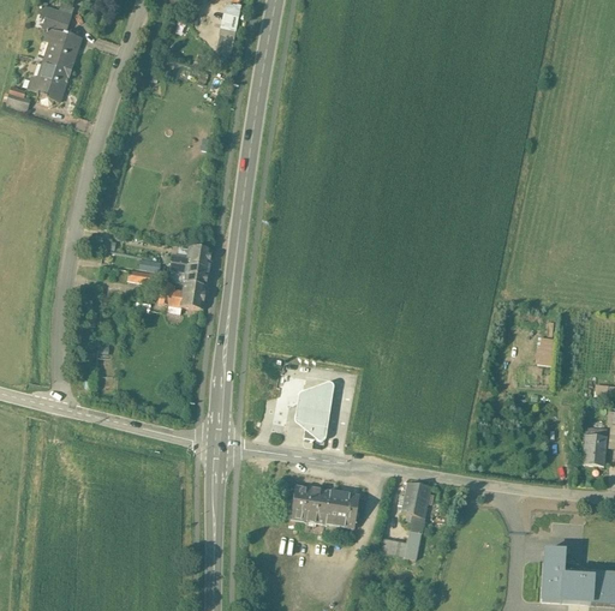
[(232,55),(240,1),(233,0),(226,0),(219,45),(224,46),(222,53),(232,55)]
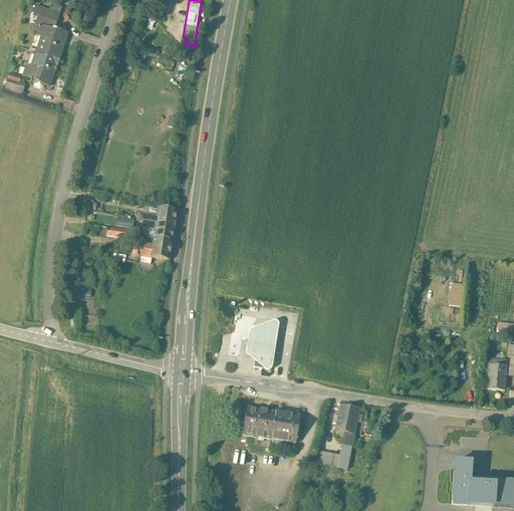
[(61,5),(49,1),(47,8),(58,12),(59,12),(61,5)]
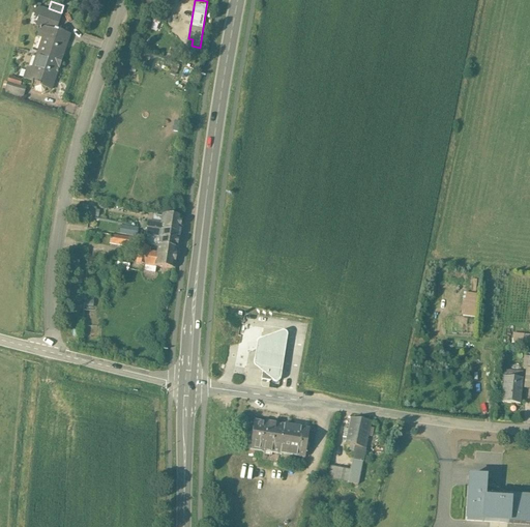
[(49,8),(42,6),(37,23),(40,24),(39,26),(41,26),(41,24),(54,28),(55,27),(56,27),(60,12),(49,8)]
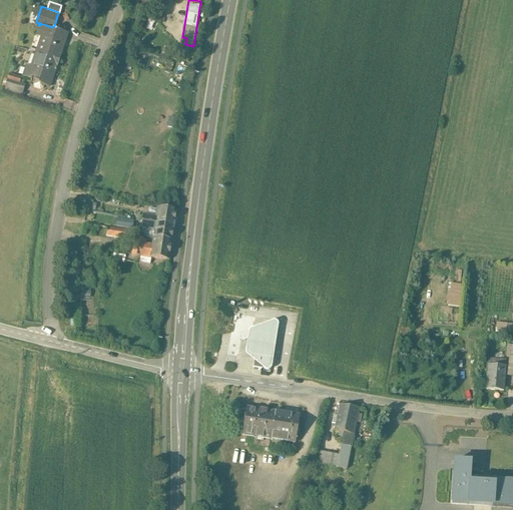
[(52,27),(40,23),(40,25),(37,33),(43,35),(38,50),(59,57),(61,51),(60,51),(64,41),(63,41),(66,31),(67,31),(67,30),(54,26),(53,26),(52,27)]
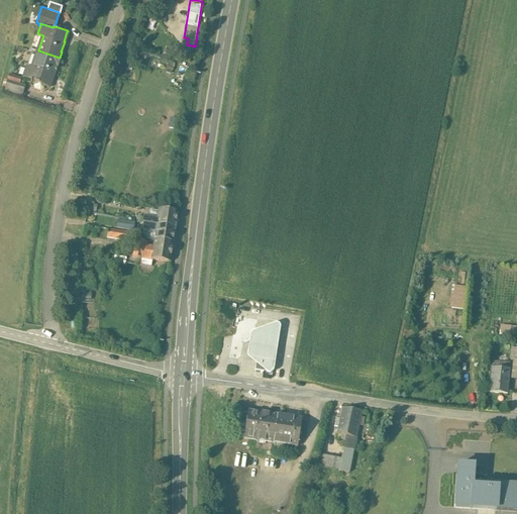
[(60,58),(38,50),(33,66),(27,64),(23,75),(35,79),(35,80),(34,83),(35,86),(40,88),(43,86),(44,83),(49,85),(50,84),(49,83),(53,74),(54,74),(57,64),(58,64),(60,58)]
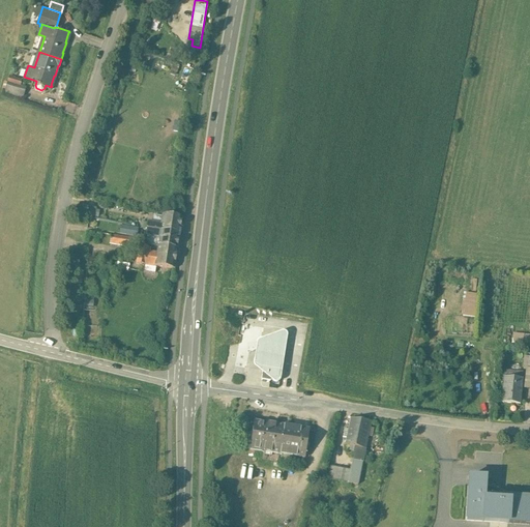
[(152,54),(151,62),(173,65),(174,56),(152,54)]
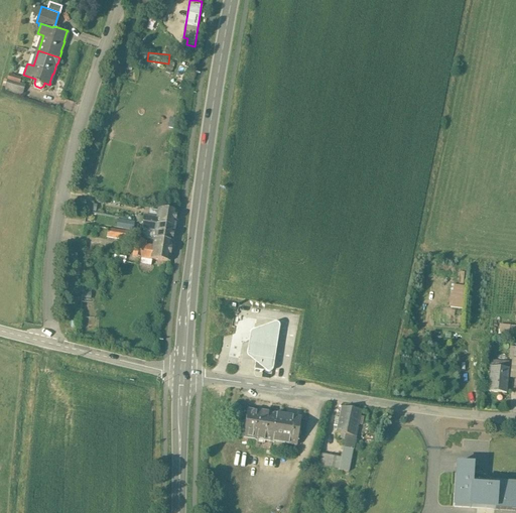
[(24,83),(7,78),(5,85),(22,90),(24,83)]
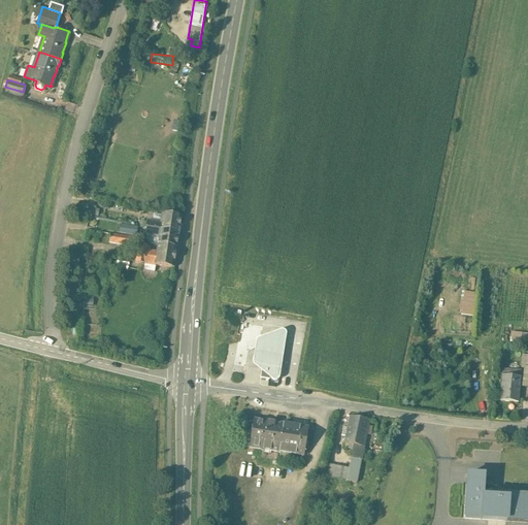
[(182,216),(163,212),(161,221),(160,227),(178,230),(182,216)]
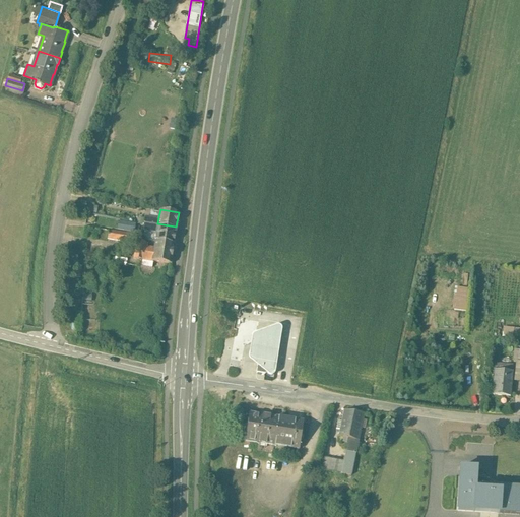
[(158,217),(145,215),(144,222),(157,223),(158,217)]
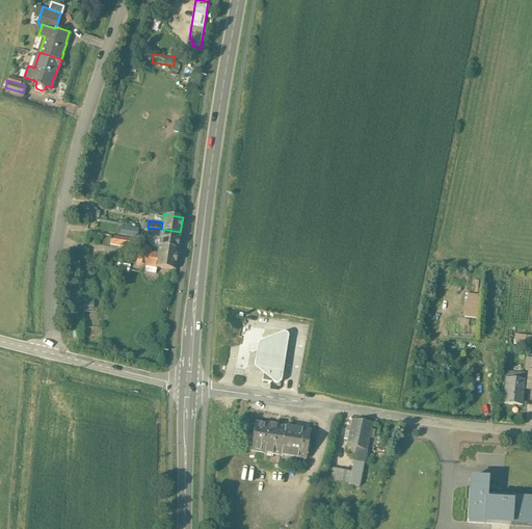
[(161,229),(148,228),(147,234),(160,236),(161,229)]
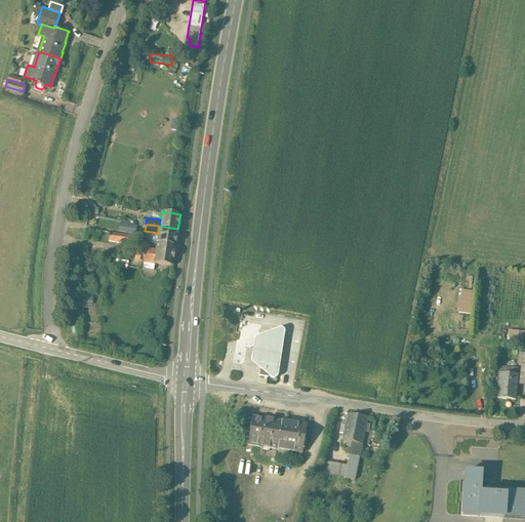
[(177,229),(159,226),(158,233),(157,240),(175,243),(177,229)]
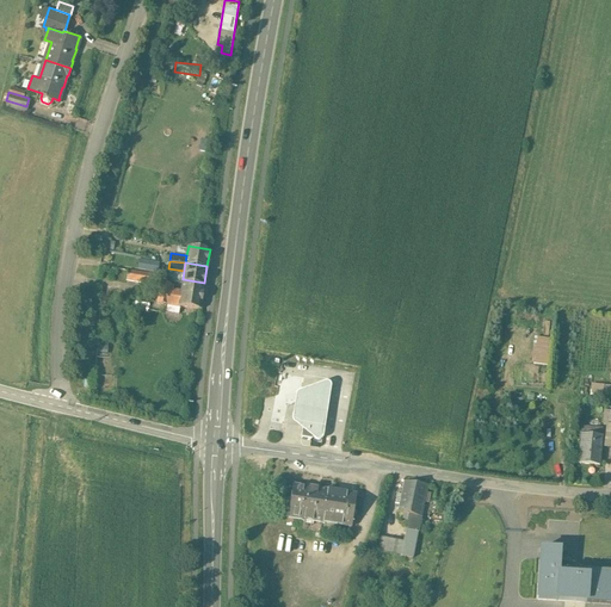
[(148,271),(127,267),(125,277),(147,280),(148,271)]
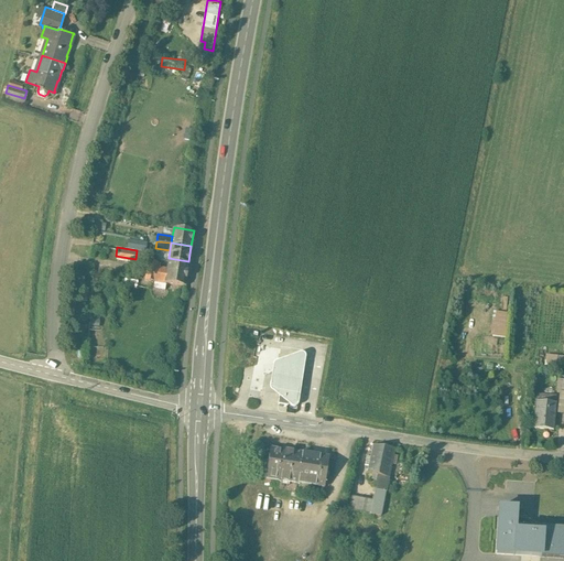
[(148,258),(144,278),(154,279),(153,286),(165,287),(166,280),(165,280),(167,266),(160,265),(160,261),(158,260),(158,259),(148,258)]
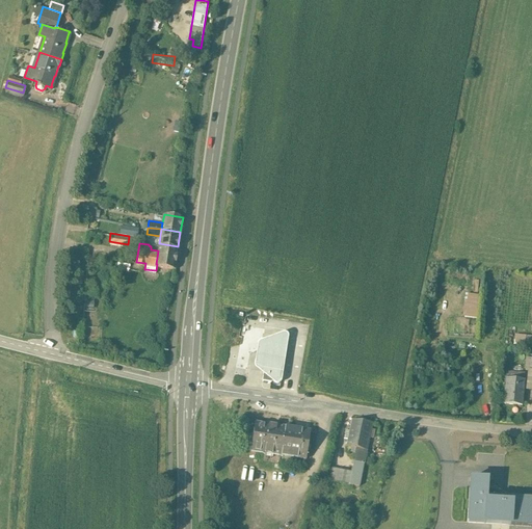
[(178,246),(159,243),(158,250),(156,264),(157,264),(175,267),(178,246)]
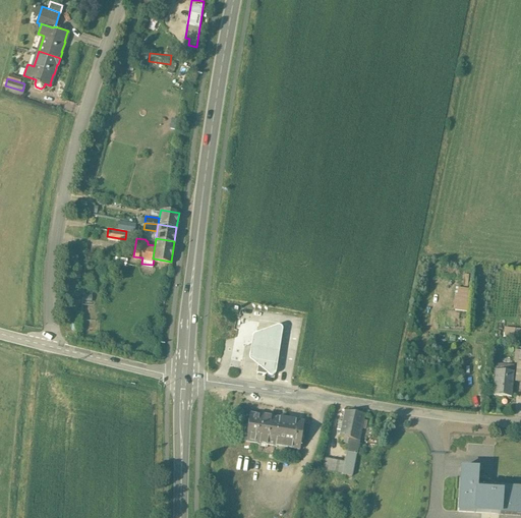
[(114,254),(108,253),(102,282),(102,283),(109,284),(111,277),(110,276),(114,254)]
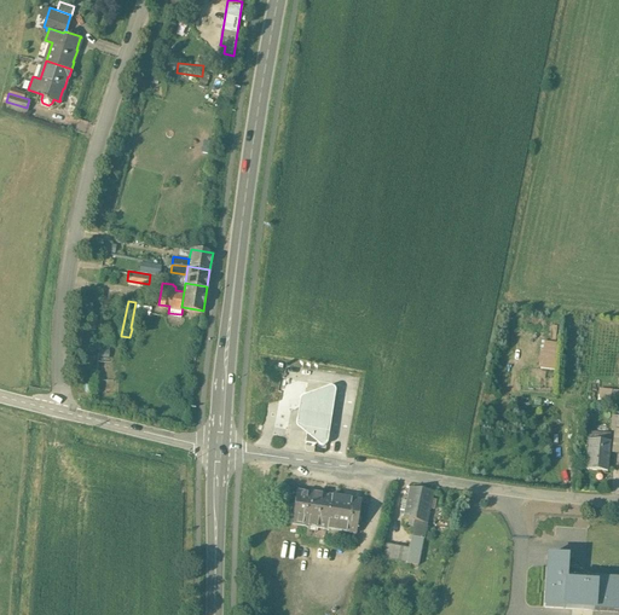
[(129,337),(121,336),(121,335),(120,335),(117,342),(129,344),(131,338),(129,337)]
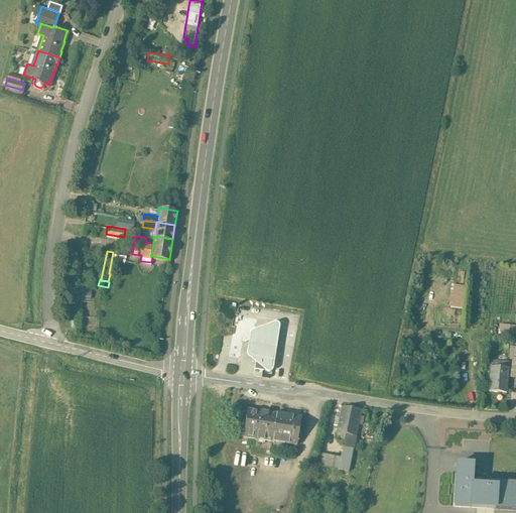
[(499,330),(515,332),(515,322),(500,321),(499,330)]
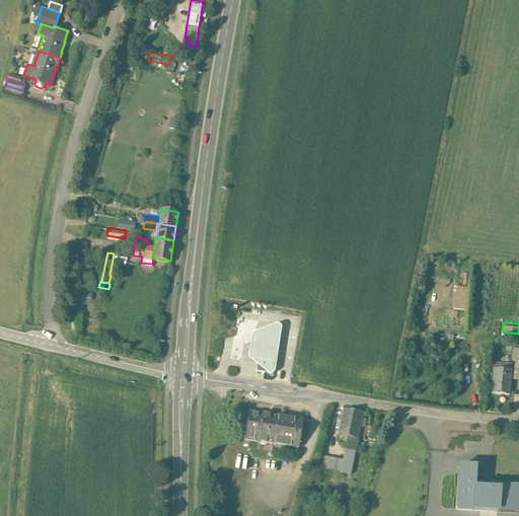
[(257,362),(273,356),(279,327),(278,325),(275,323),(249,333),(245,355),(256,365),(257,362)]
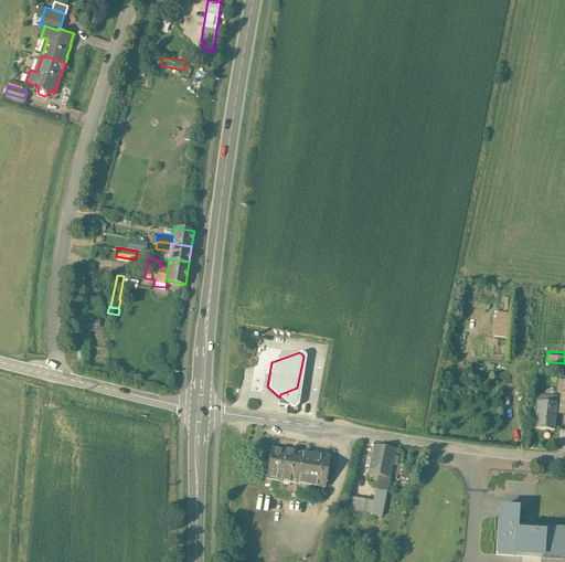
[(297,388),(280,394),(279,398),(279,402),(288,404),(290,402),(292,404),(294,405),(296,405),(297,404),(298,403),(299,402),(301,385),(297,388)]
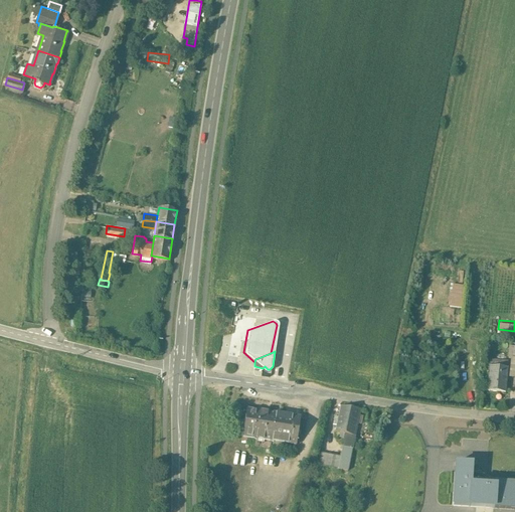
[(507,365),(489,364),(487,389),(505,390),(507,365)]
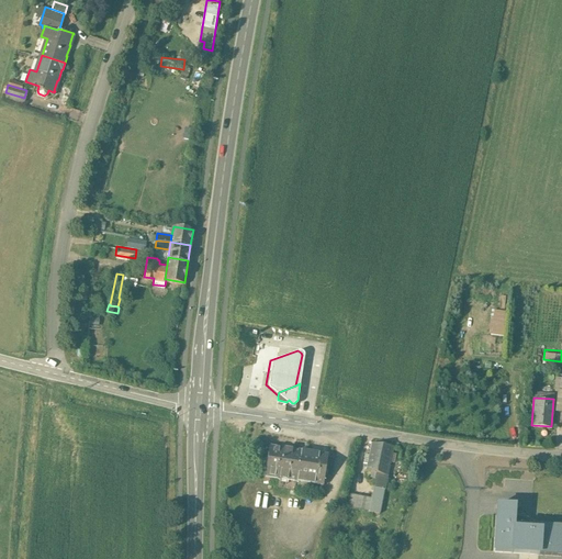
[(393,445),(371,440),(369,453),(364,453),(363,460),(368,461),(366,468),(372,470),(371,474),(375,474),(377,470),(386,472),(393,445)]
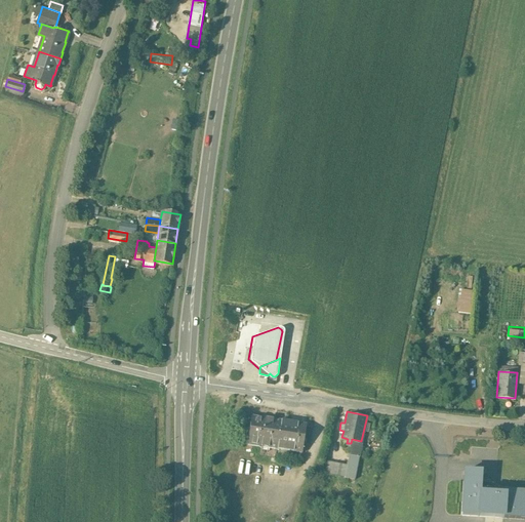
[(306,422),(251,414),(250,425),(248,425),(247,430),(249,431),(247,442),(303,449),(306,422)]
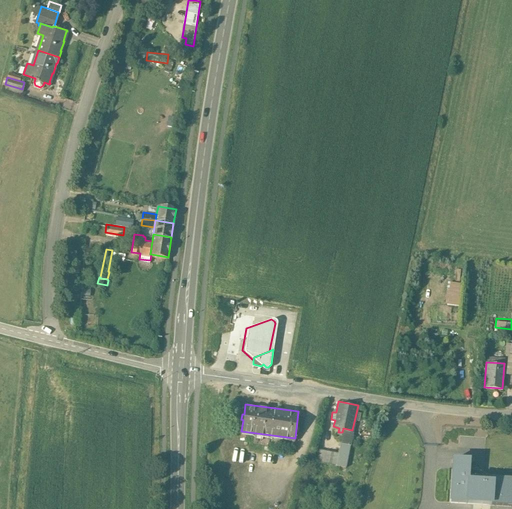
[(352,430),(343,428),(342,432),(338,451),(335,464),(345,465),(352,430)]
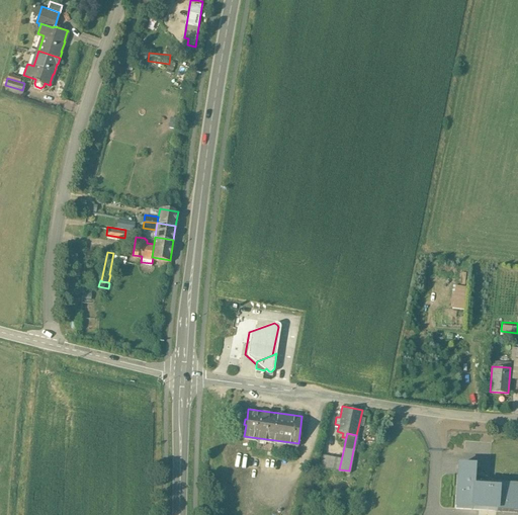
[(342,456),(328,453),(328,454),(325,466),(339,469),(342,456)]
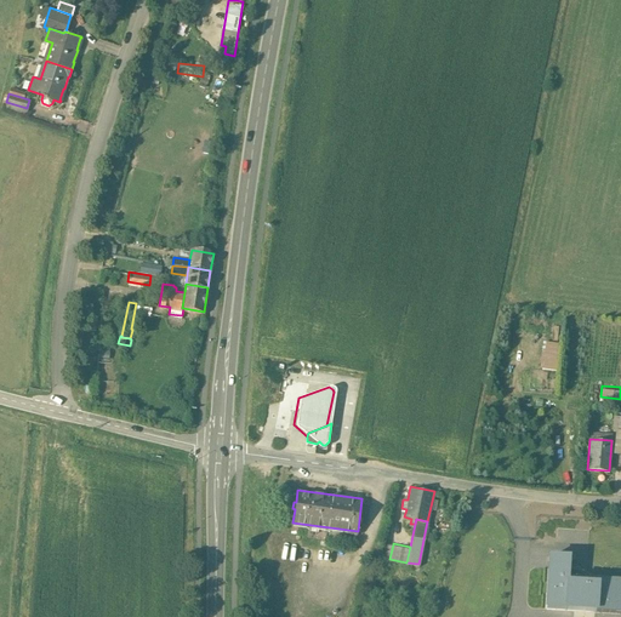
[(571,555),(548,554),(545,607),(620,612),(620,578),(569,576),(571,555)]
